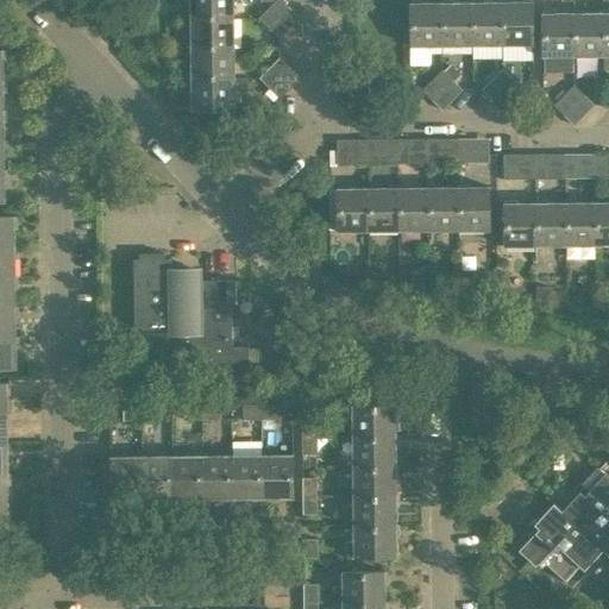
[(188,0),(189,19),(231,18),(231,0),(188,0)]
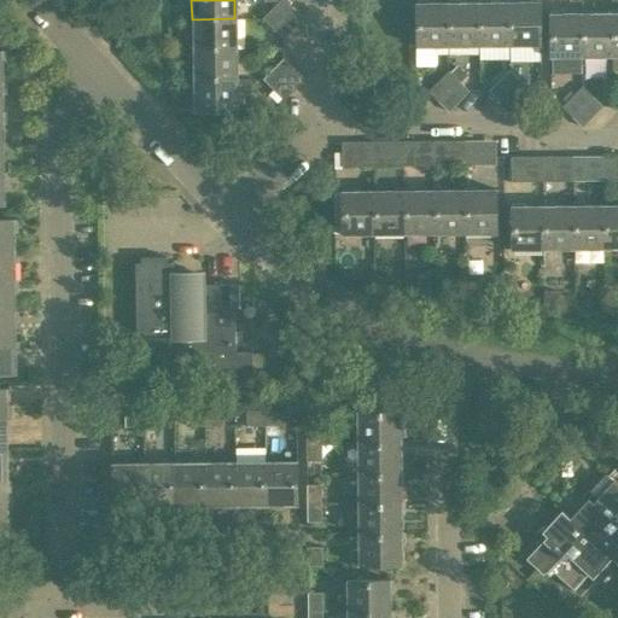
[(279,0),(262,18),(273,29),(293,9),(285,0),(279,0)]
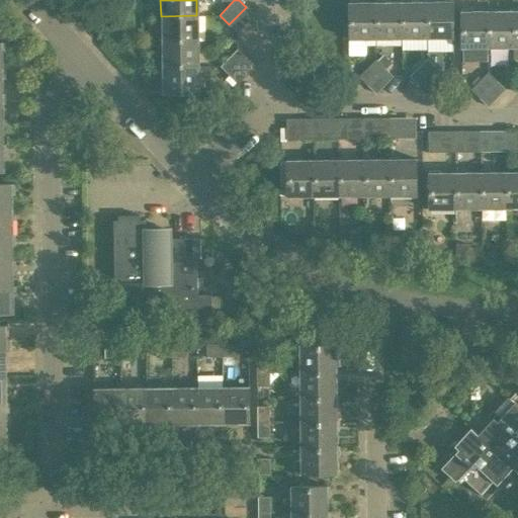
[(450,0),(427,1),(427,36),(450,36),(450,0)]
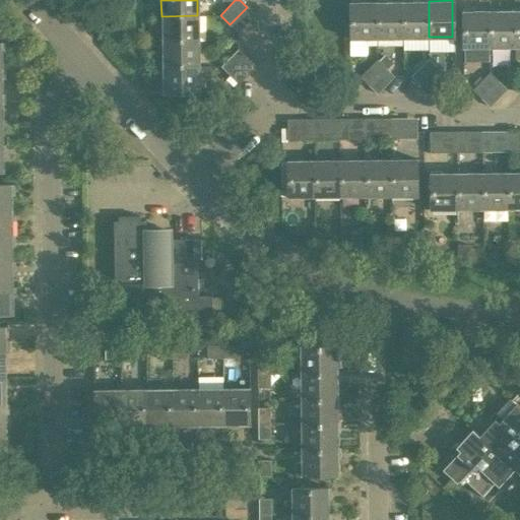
[(348,38),(377,38),(377,1),(347,2),(348,38)]
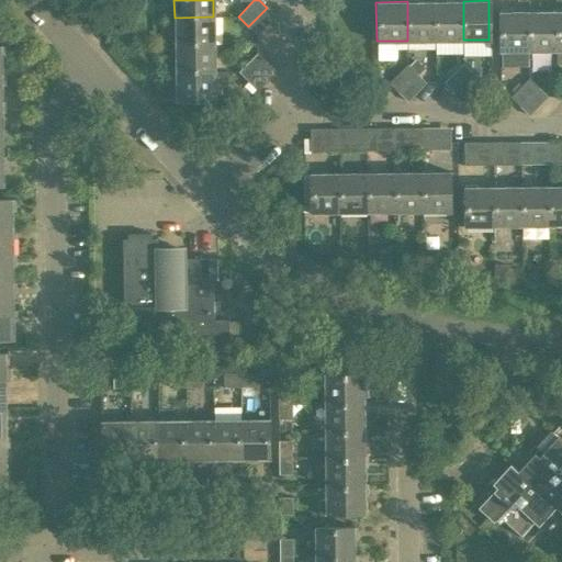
[(436,40),(436,1),(407,1),(407,41),(436,40)]
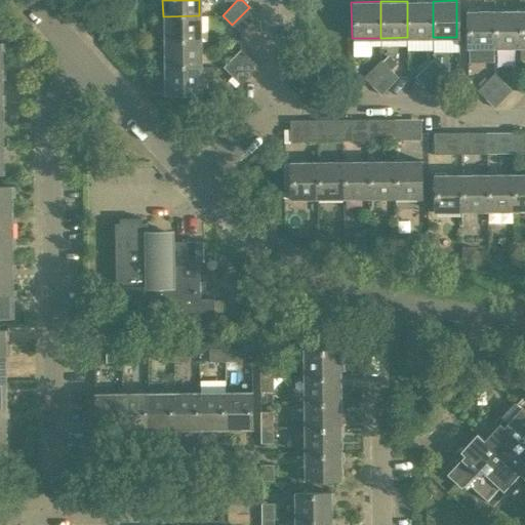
[(433,37),(433,1),(407,1),(407,37),(433,37)]
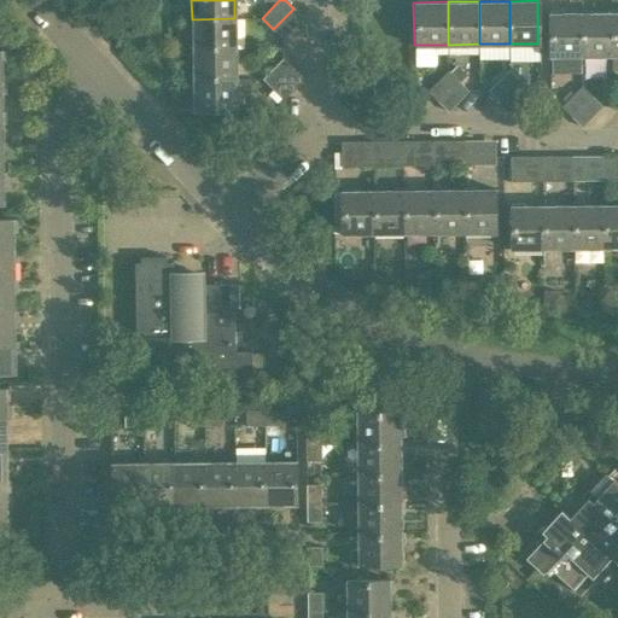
[(304,19),(293,9),(273,29),(283,40),(304,19)]
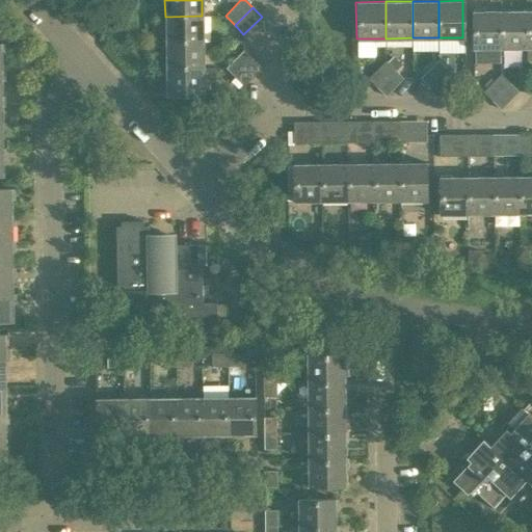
[(472,48),(499,48),(499,9),(472,9),(472,48)]
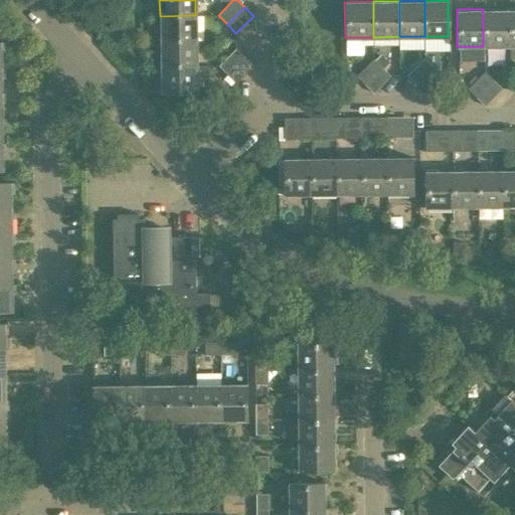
[(509,46),(508,9),(483,9),(483,46),(509,46)]
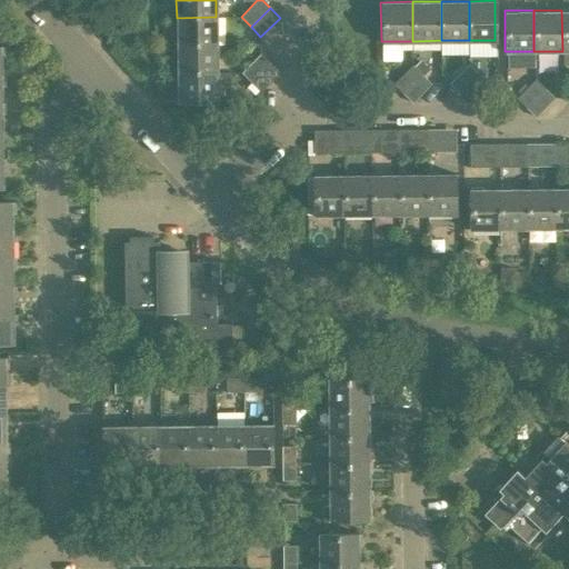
[(177,46),(217,45),(216,17),(177,18),(177,46)]
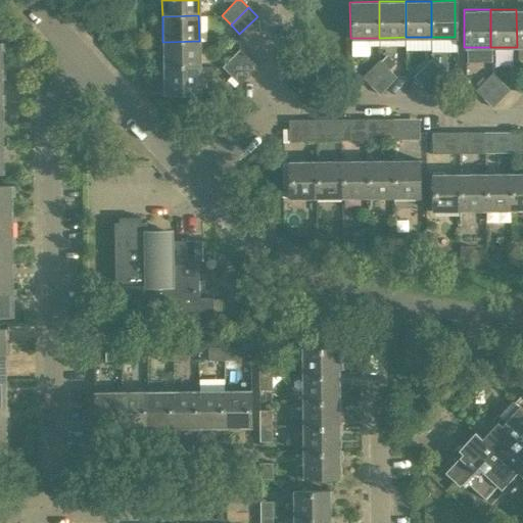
[(162,67),(199,67),(199,41),(162,42),(162,67)]
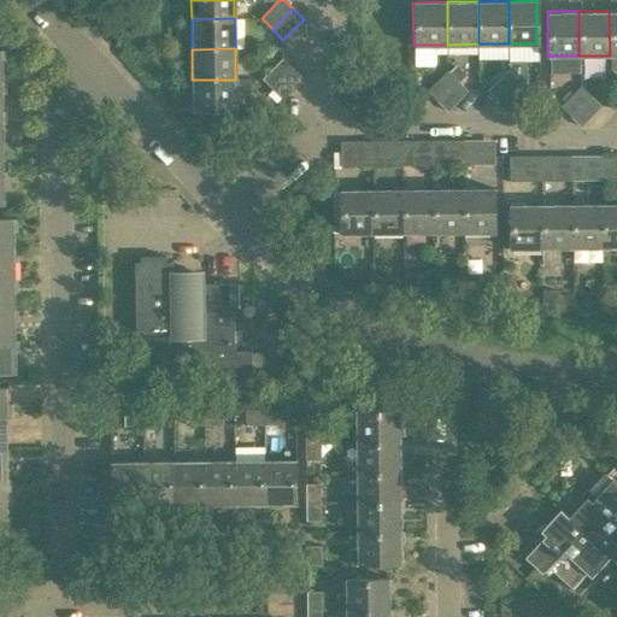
[(263,78),(274,89),(293,69),(283,59),(263,78)]
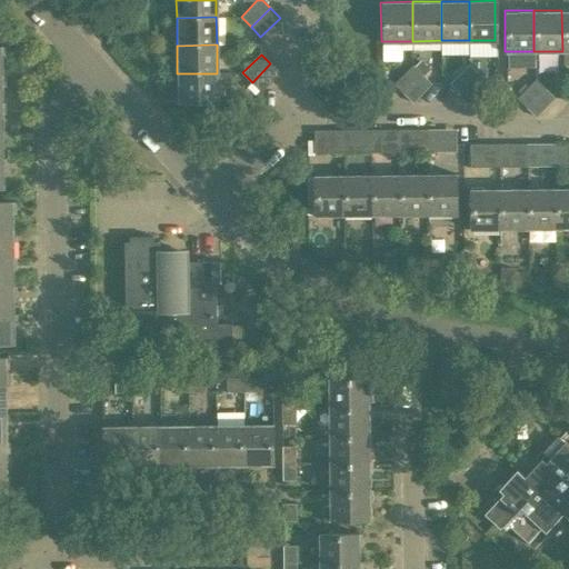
[(280,73),(270,63),(252,82),(261,92),(280,73)]
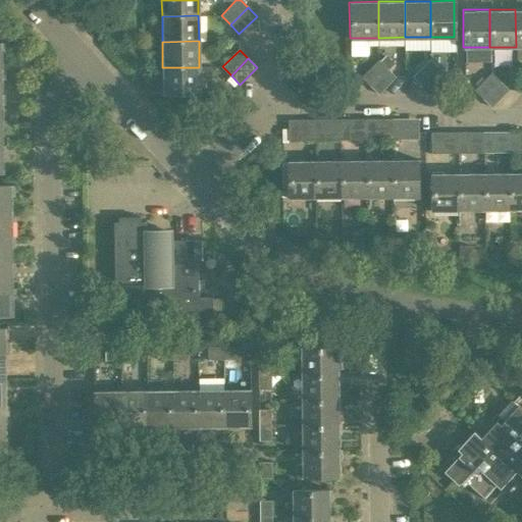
[(414,76),(422,85),(438,67),(430,59),(414,76)]
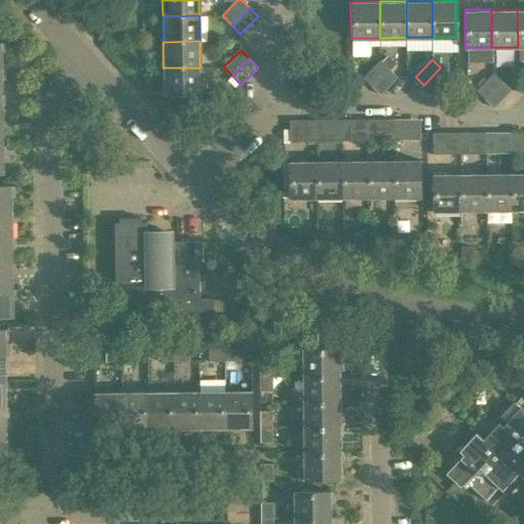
[(363,78),(373,86),(389,68),(381,60),(363,78)]
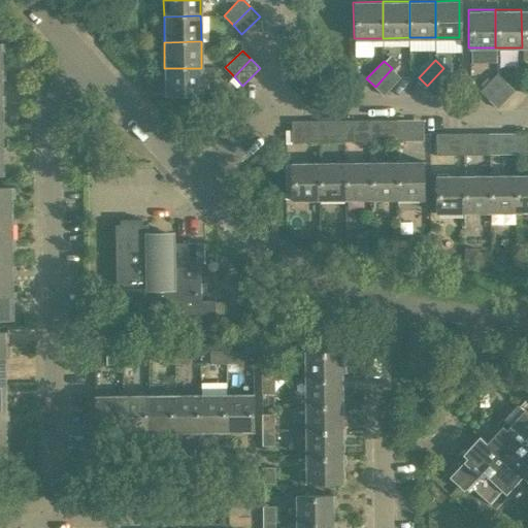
[(213,94),(213,68),(201,68),(164,68),(165,95),(213,94)]
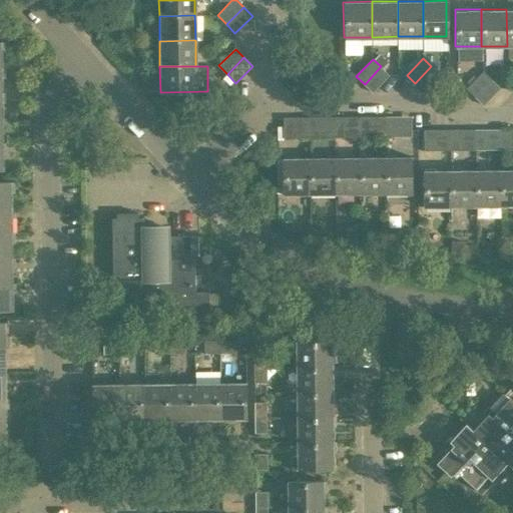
[(389,74),(381,66),(365,84),(373,92),(389,74)]
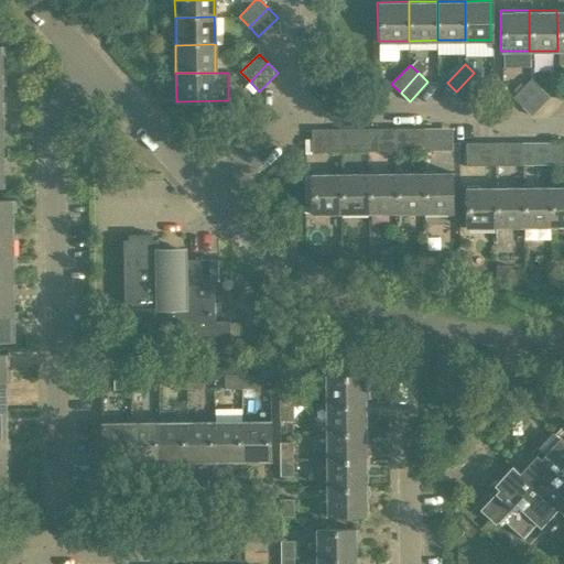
[(484,82),(474,73),(456,91),(465,100),(484,82)]
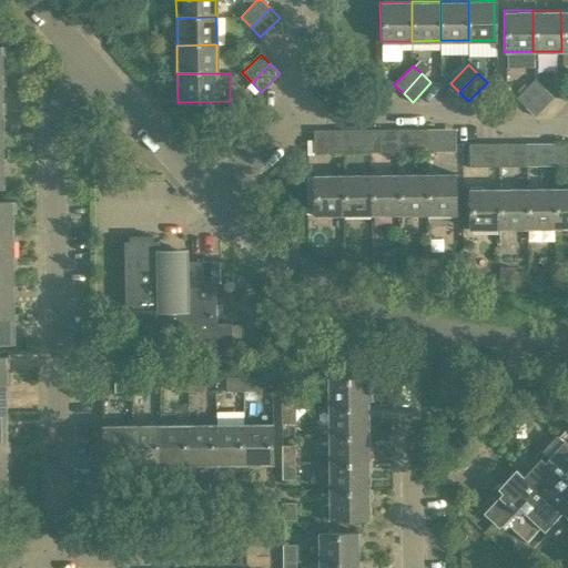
[(515,98),(524,107),(543,88),(533,79),(515,98)]
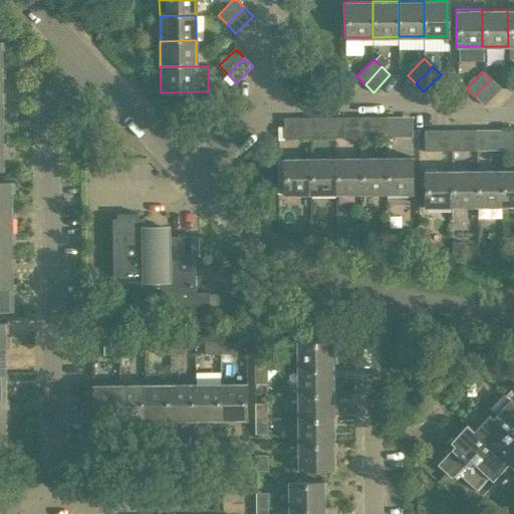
[(499,88),(491,79),(474,96),(482,105),(499,88)]
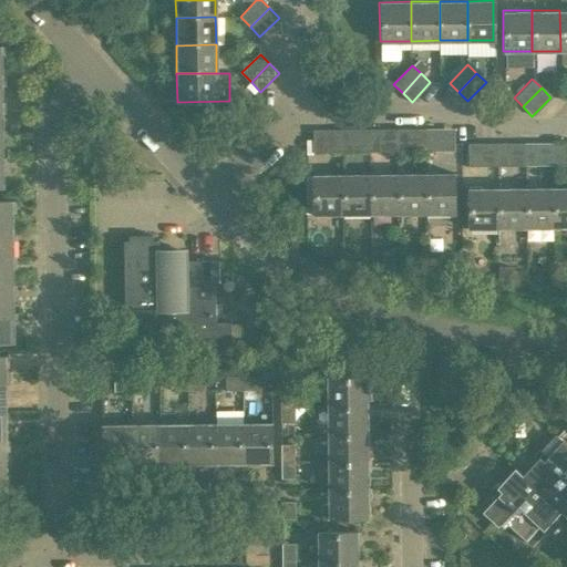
[(313,152),(341,152),(340,129),(313,130),(313,152)]
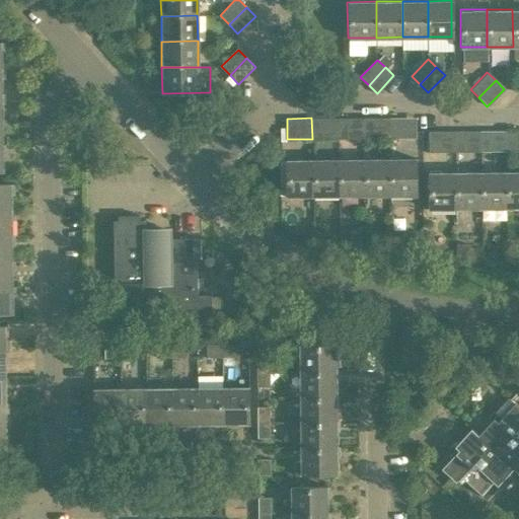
[(312,139),(338,138),(338,118),(311,118),(312,139)]
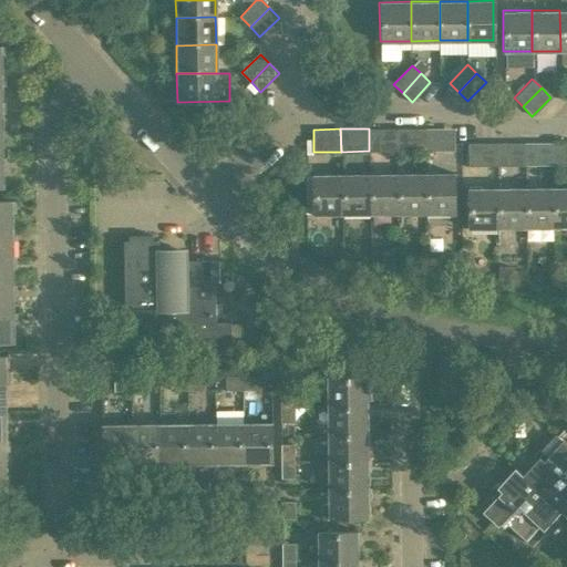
[(369,151),(397,151),(397,129),(369,129),(369,151)]
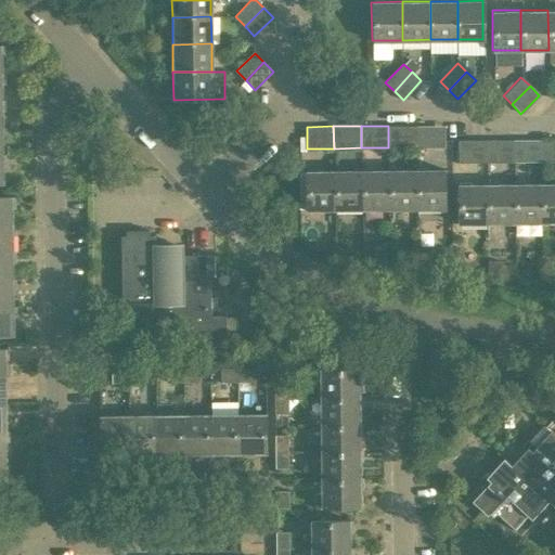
[(388,147),(415,147),(415,126),(388,126),(388,147)]
